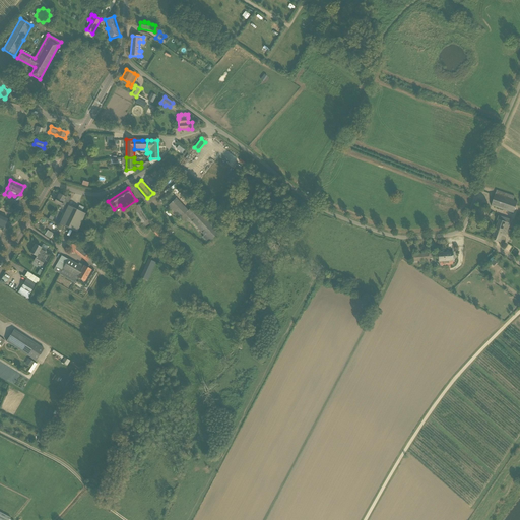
[(513,200),(515,196),(497,190),(492,206),(514,213),(518,202),(513,200)]
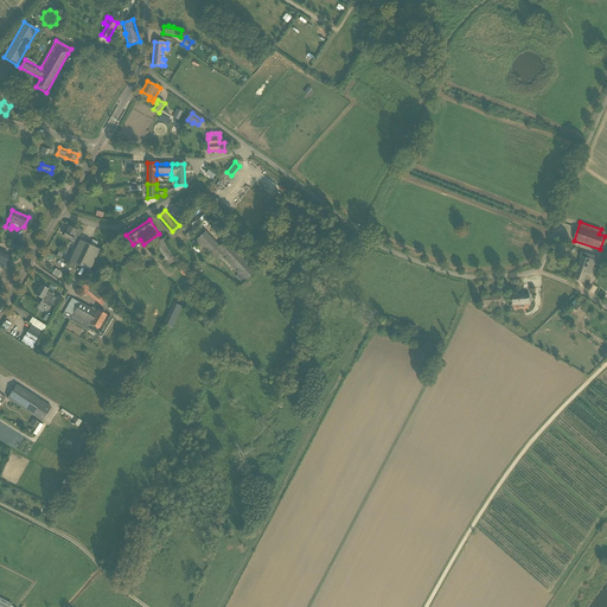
[(69,227),(63,236),(71,241),(70,243),(75,247),(80,237),(83,231),(78,228),(77,230),(69,227)]
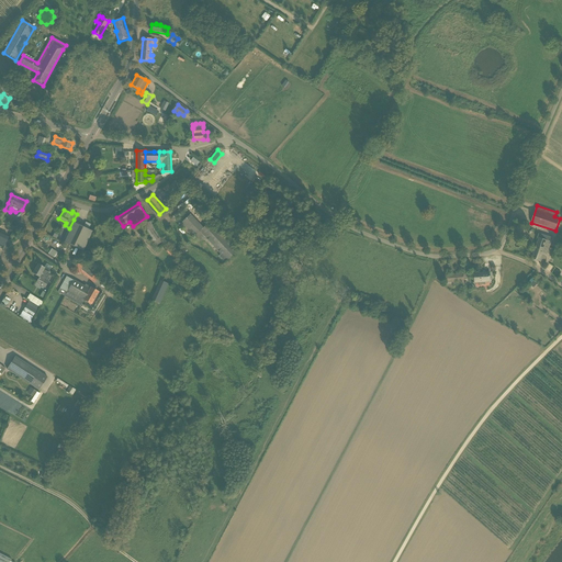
[(224,261),(226,260),(237,250),(210,222),(203,227),(190,214),(179,225),(192,238),(194,236),(200,242),(205,237),(221,254),(218,256),(224,261)]
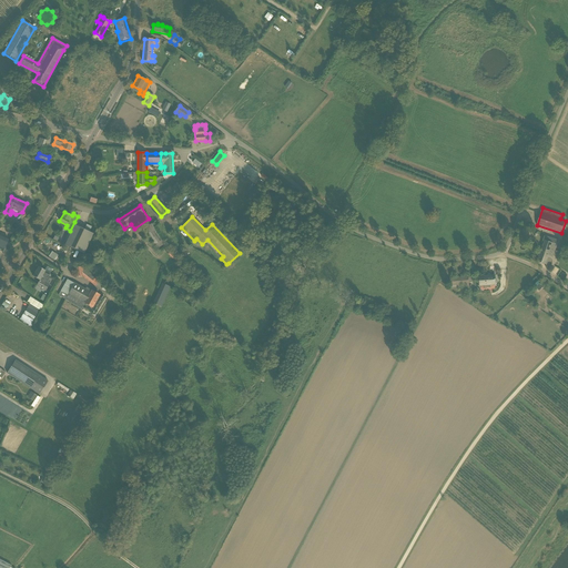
[(156,245),(163,240),(156,231),(152,223),(145,226),(150,234),(156,245)]
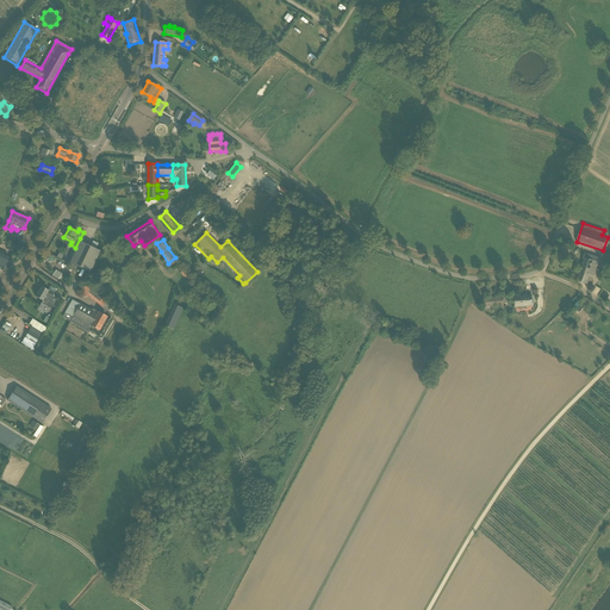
[(80,242),(78,247),(70,263),(91,273),(100,251),(95,249),(99,243),(93,241),(91,247),(80,242)]
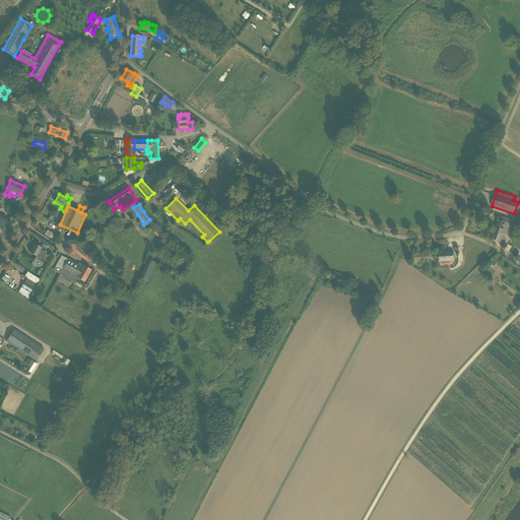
[(500,216),(495,231),(503,233),(505,226),(509,228),(510,223),(512,220),(500,216)]
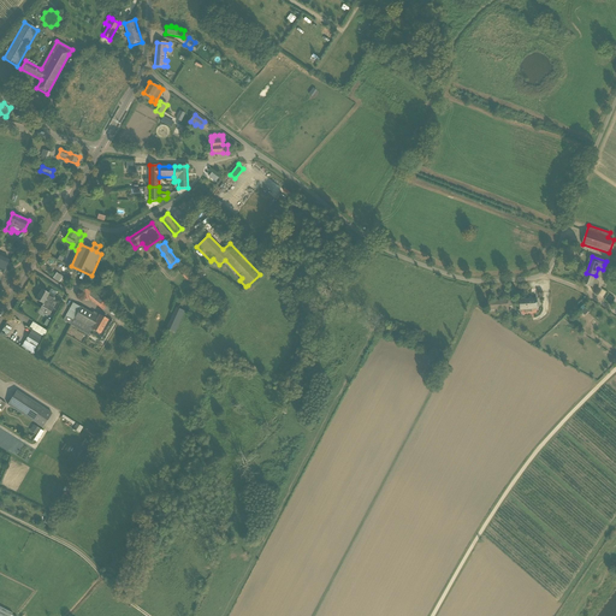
[(599,280),(603,270),(598,268),(596,276),(586,273),(582,284),(592,288),(594,278),(599,280)]
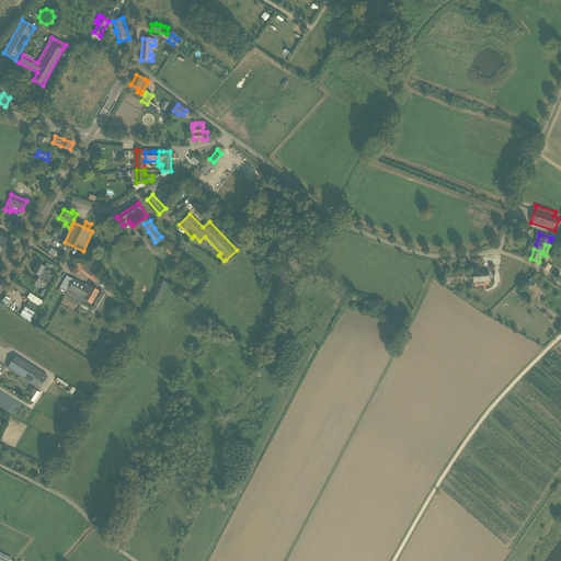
[(186,250),(183,245),(176,253),(180,256),(186,250)]
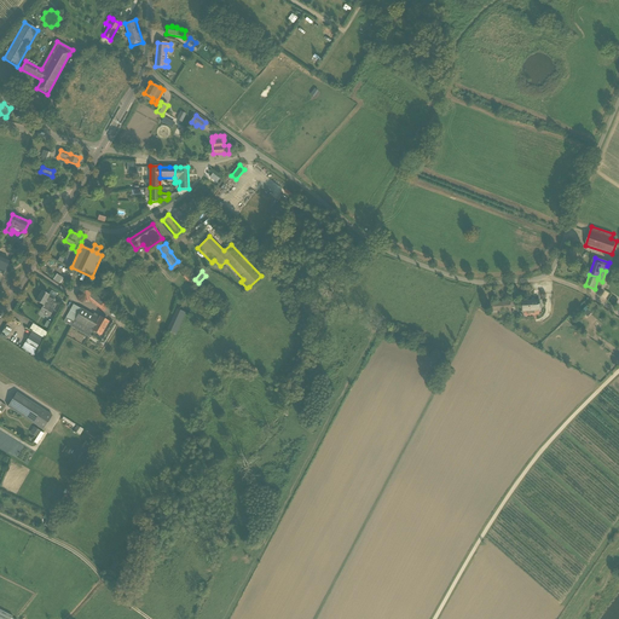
[(183,277),(192,285),(195,283),(195,282),(186,275),(183,277)]
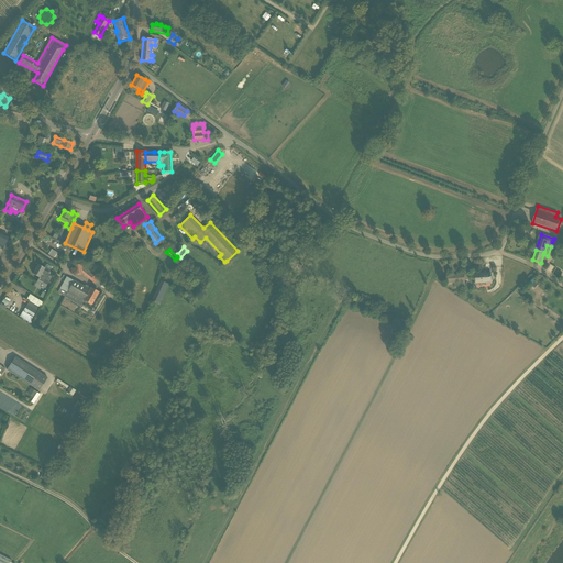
[(190,271),(181,263),(176,269),(186,277),(190,271)]
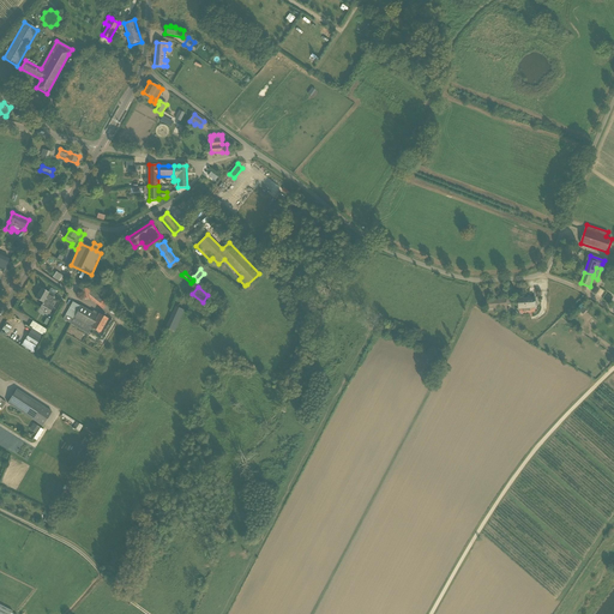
[(89,288),(82,289),(83,299),(90,299),(103,309),(108,304),(104,301),(104,300),(89,288)]
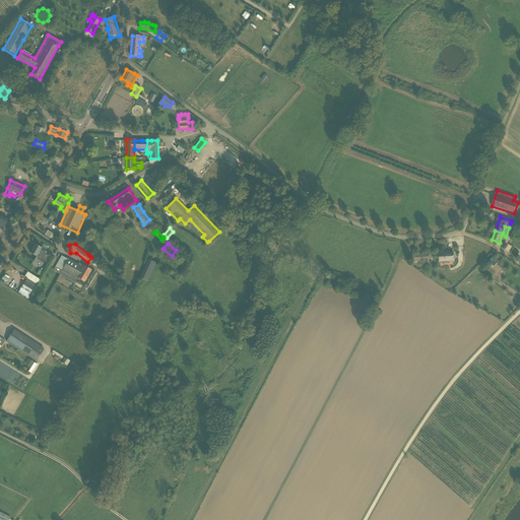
[(30,253),(37,257),(40,251),(44,254),(44,253),(46,251),(42,248),(36,245),(30,253)]
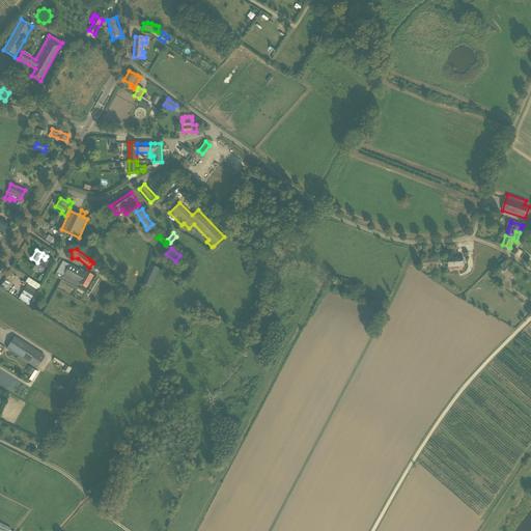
[(49,261),(45,258),(45,259),(40,256),(37,262),(34,267),(43,272),(46,267),(49,261)]
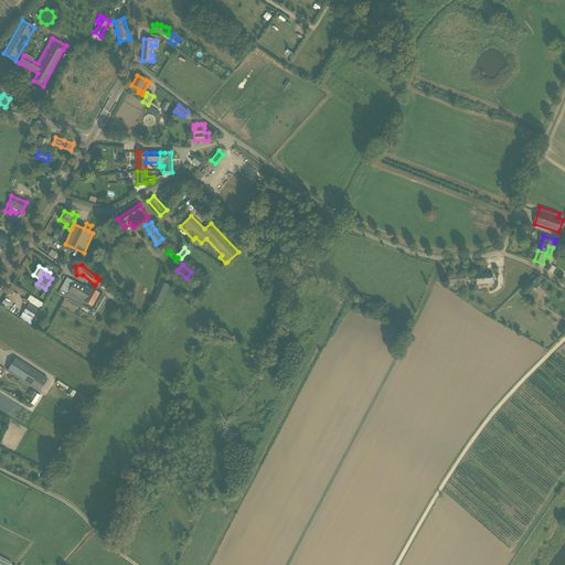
[(493,284),(492,274),(477,275),(478,285),(481,284),(482,286),(489,286),(489,284),(493,284)]
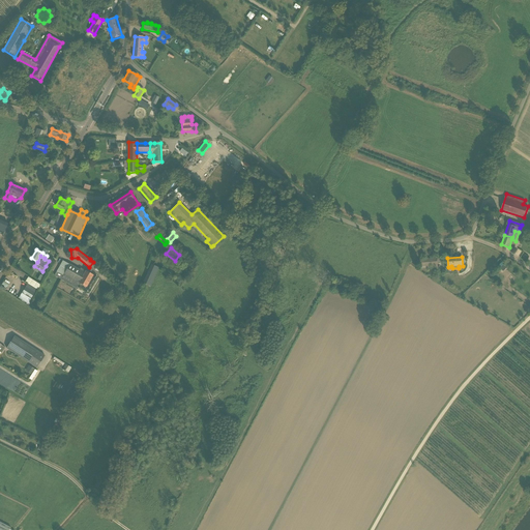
[(437,258),(430,259),(420,260),(420,267),(438,266),(438,264),(437,258)]
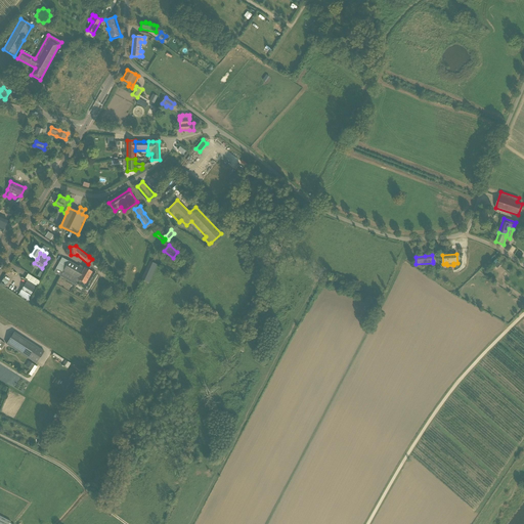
[(60,276),(69,262),(62,258),(53,272),(60,276)]
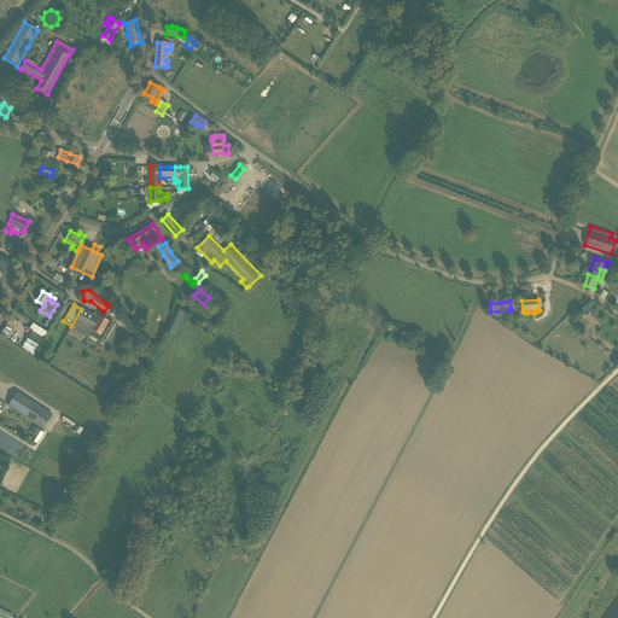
[(186,313),(176,308),(167,330),(175,334),(186,313)]
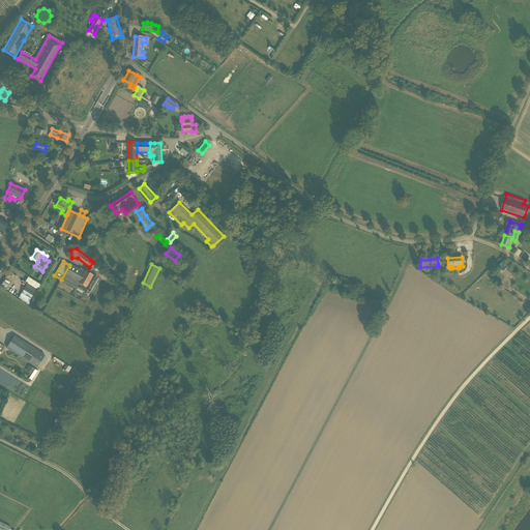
[(80,284),(86,287),(93,275),(86,271),(85,273),(69,265),(61,280),(77,289),(80,284)]
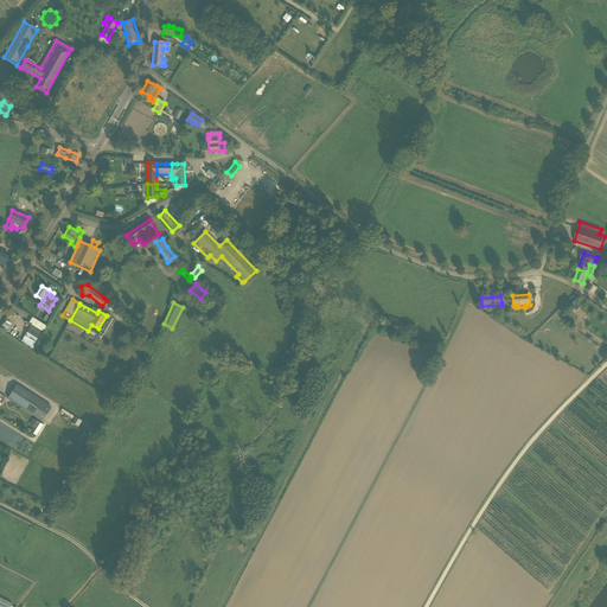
[(21,343),(32,349),(43,332),(32,325),(21,343)]
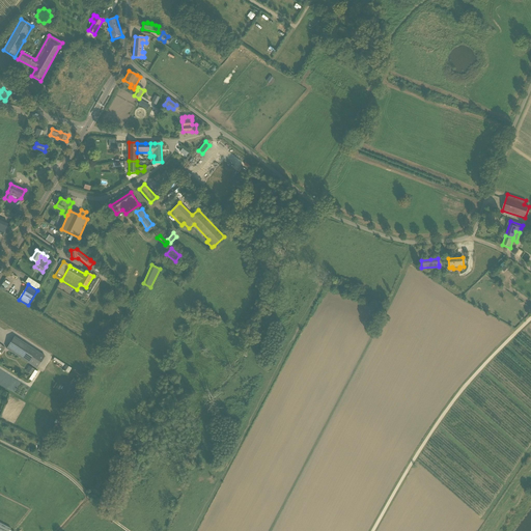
[(37,369),(45,357),(15,337),(6,348),(37,369)]
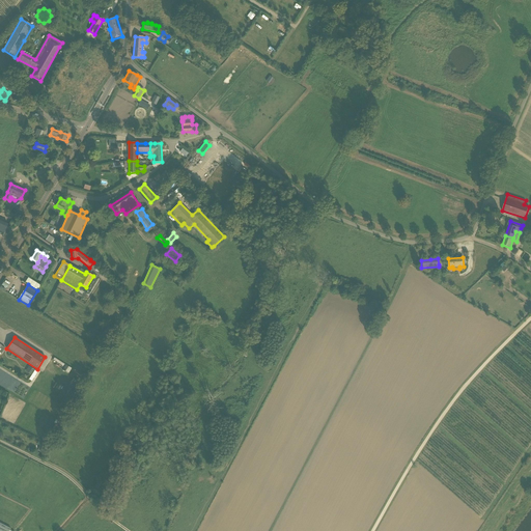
[(66,365),(62,370),(68,373),(72,368),(66,365)]
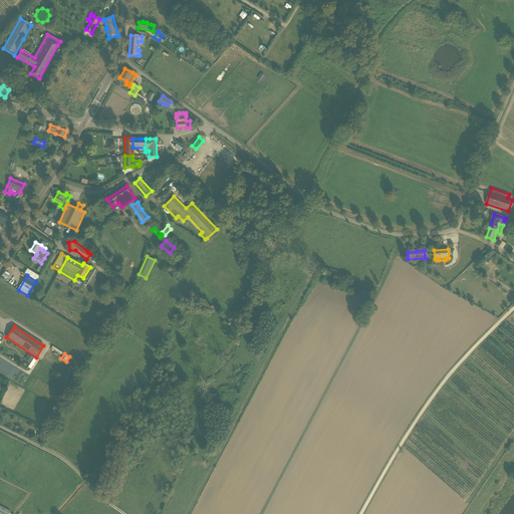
[(28,354),(25,359),(30,363),(34,358),(28,354)]
